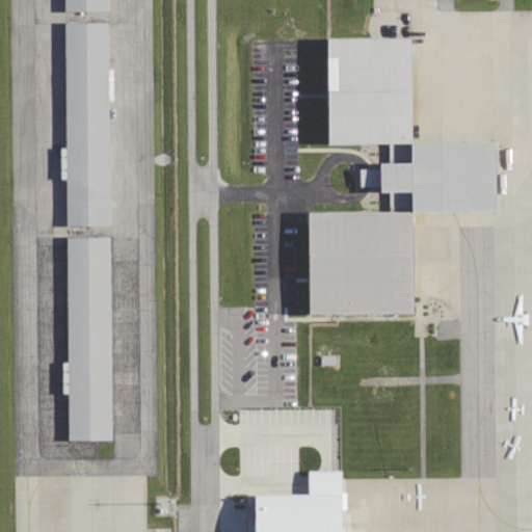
[(60,0),(107,0),(108,20),(61,20),(60,0)]
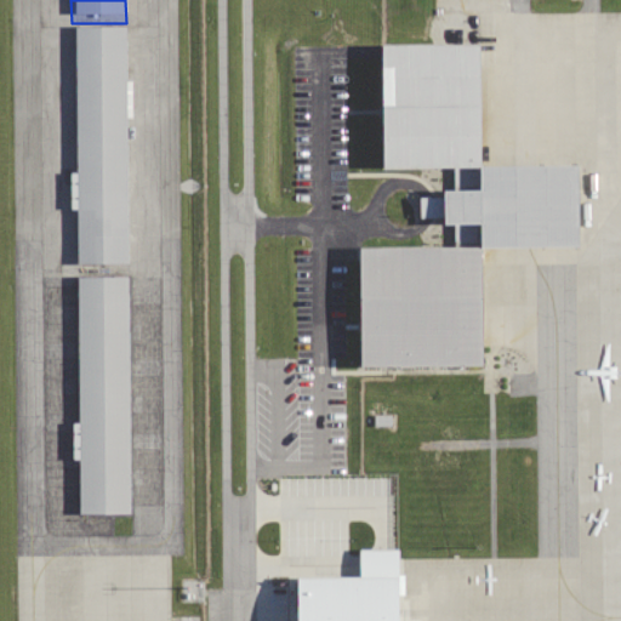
[(73,36),(125,36),(129,275),(75,275),(73,36)]
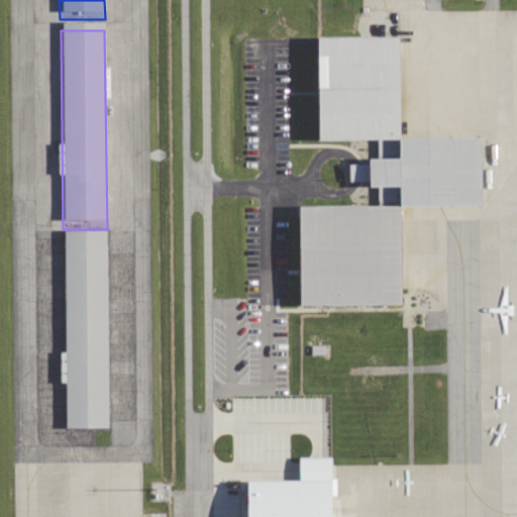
[(300,306),(402,305),(401,207),(482,206),(481,137),(401,138),(400,36),(318,37),(319,140),(379,139),(379,159),(370,159),(370,164),(349,165),(350,181),(370,181),(370,187),(379,187),(379,205),(299,206),(300,306)]
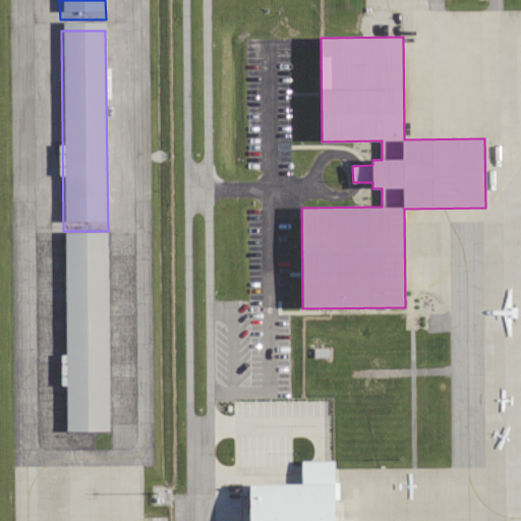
[(63,241),(107,240),(110,440),(65,440),(63,241)]
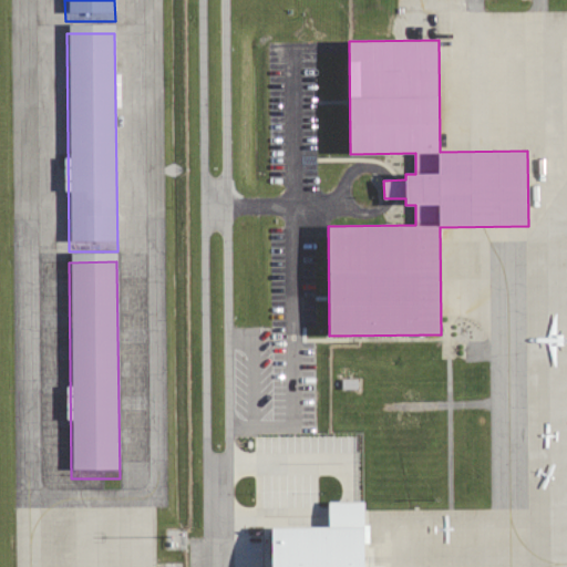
[(271,528),(271,566),(364,566),(366,544),(370,544),(370,524),(364,524),(364,502),(329,503),(329,528),(271,528)]
